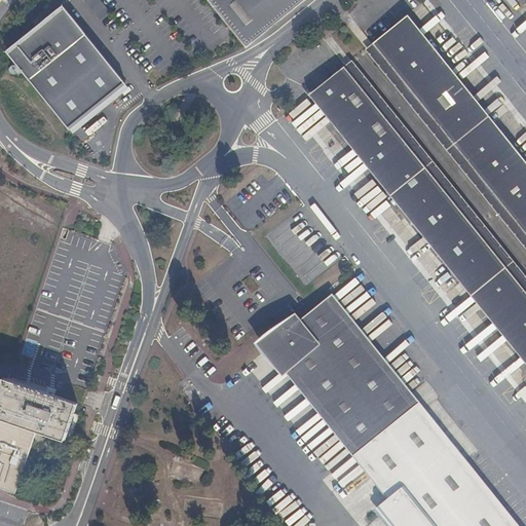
[(207,0),(247,49),(307,0),(207,0)]
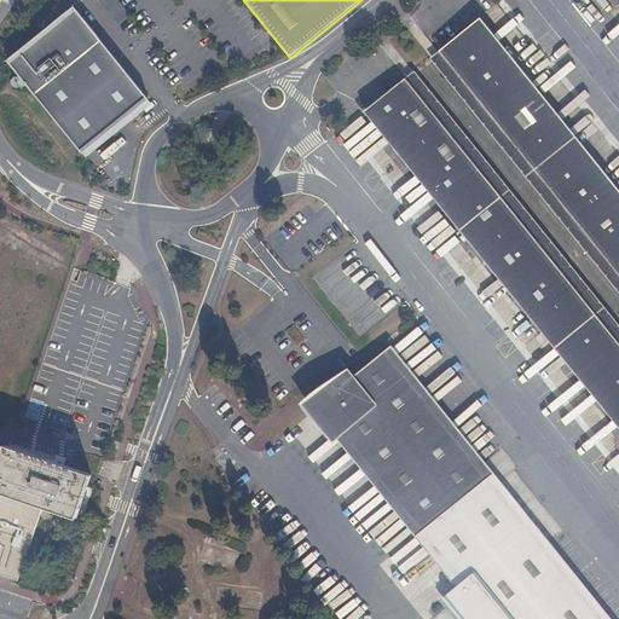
[(148,98),(76,9),(9,63),(81,151),(148,98)]
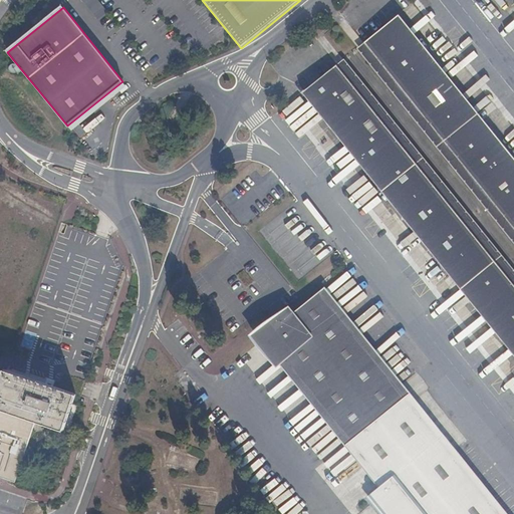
[(513,168),(395,20),(363,43),(513,229),(513,168)]
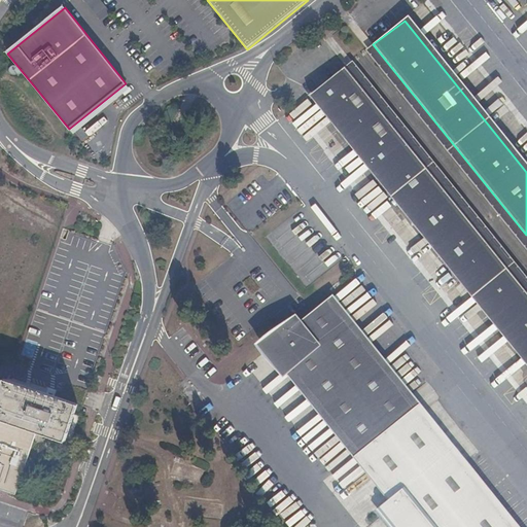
[(313,93),(526,357),(526,293),(345,68),(313,93)]
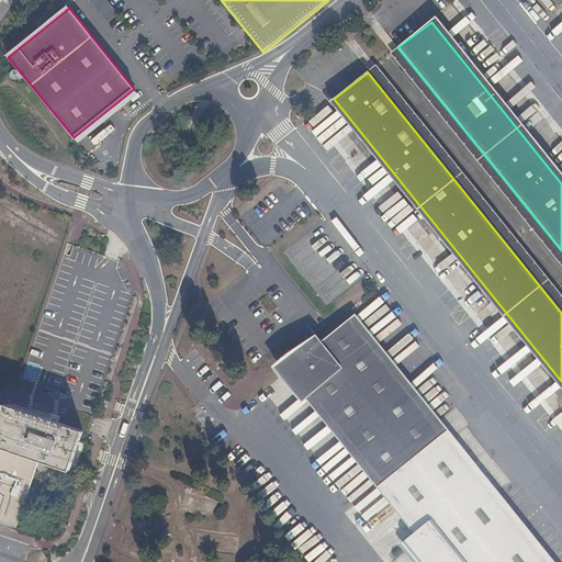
[(74,137),(78,143),(138,94),(134,89),(74,137)]
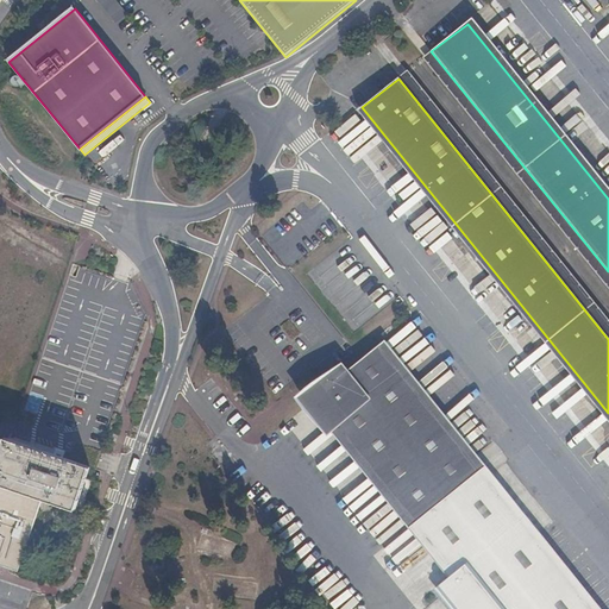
[(0,483),(41,497),(75,509),(90,466),(5,438),(0,450),(0,483)]
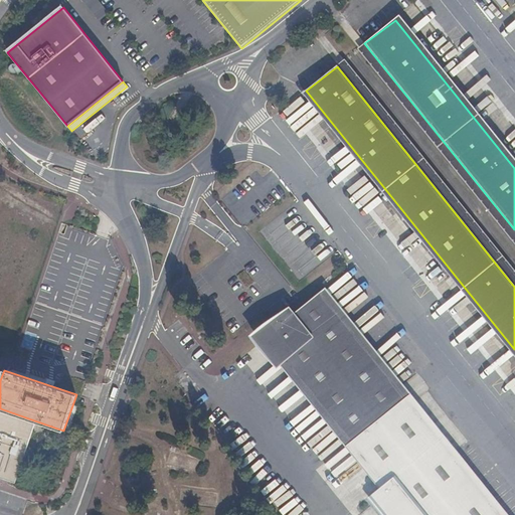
[(346,446),(379,488),(365,500),(377,514),(498,514),(404,398),(346,446)]
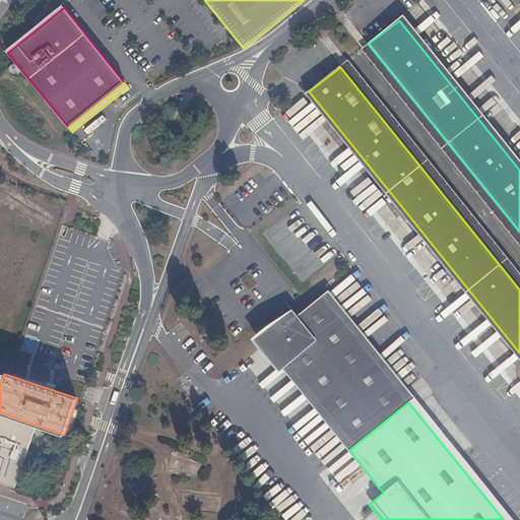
[(0,478),(13,484),(35,425),(0,412),(0,478)]
